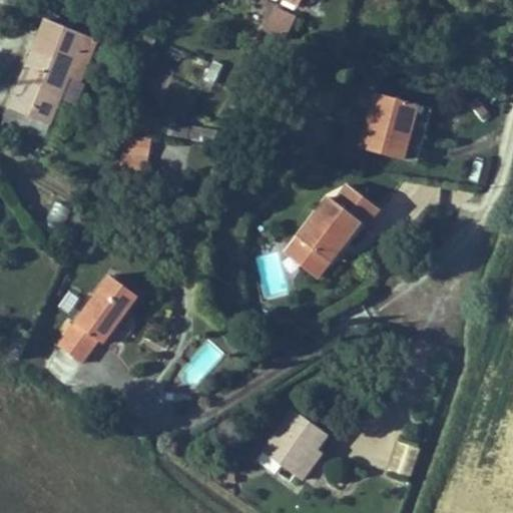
[(285,39),(295,18),(275,8),(265,30),(285,39)]
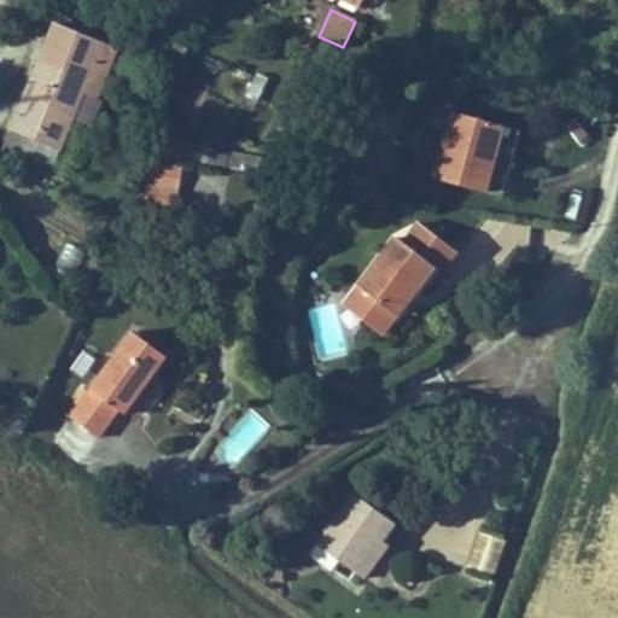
[(98,99),(118,48),(56,23),(36,70),(12,129),(59,150),(73,120),(93,127),(104,103),(98,99)]
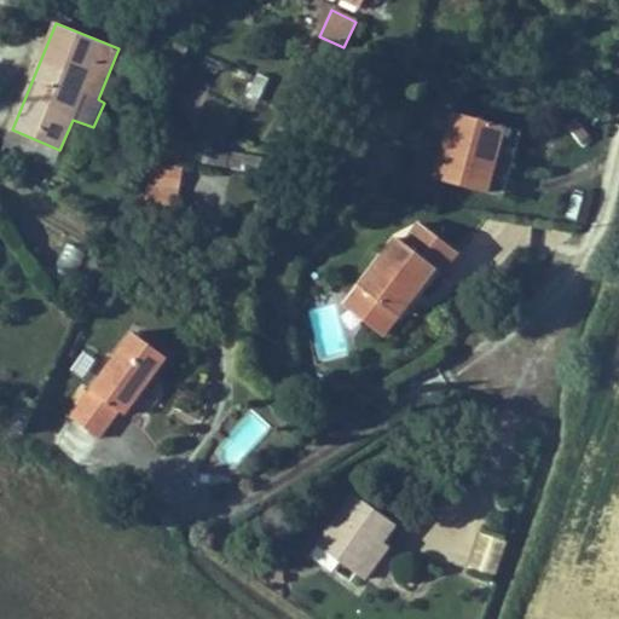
[(185,59),(189,48),(168,41),(165,52),(185,59)]
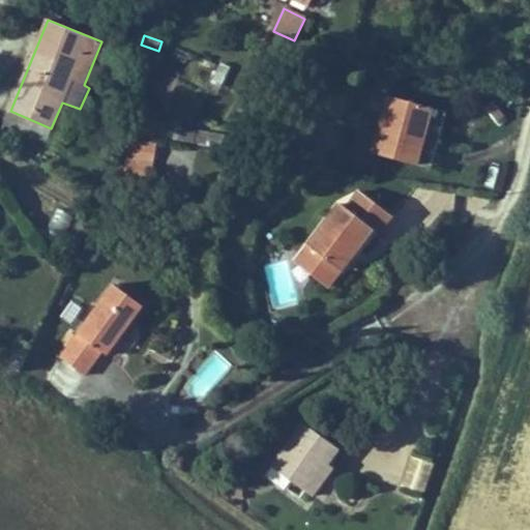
[(423,139),(432,108),(389,96),(374,153),(416,165),(423,139)]
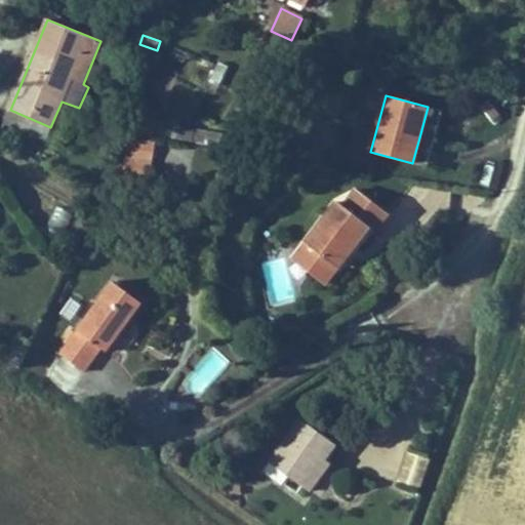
[(219,146),(223,134),(195,129),(193,142),(219,146)]
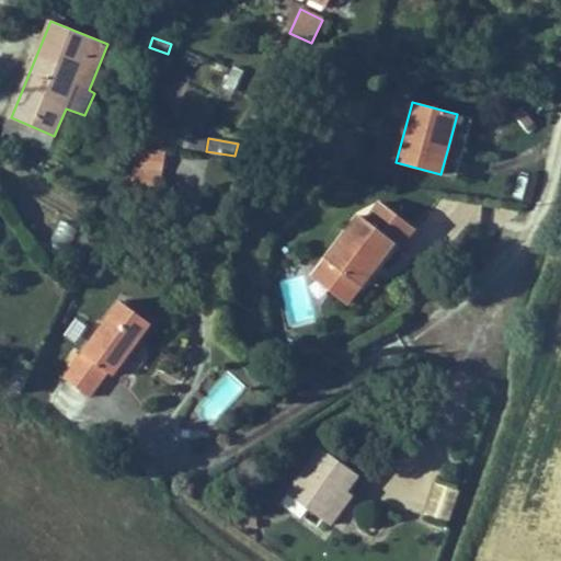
[(159,191),(164,153),(138,149),(133,186),(159,191)]
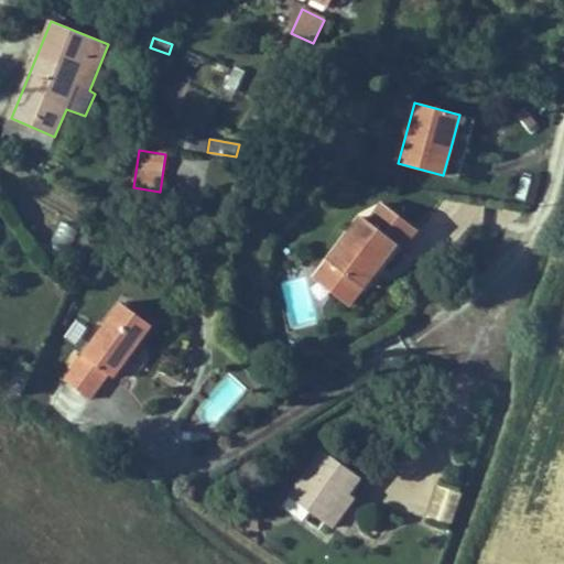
[(383,260),(396,243),(402,249),(416,229),(383,203),(369,221),(364,217),(328,261),(364,288),(383,260)]
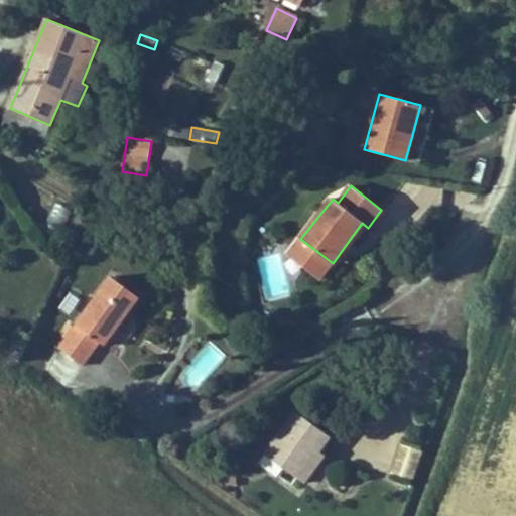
[(319,279),(333,263),(300,239),(288,255),(319,279)]
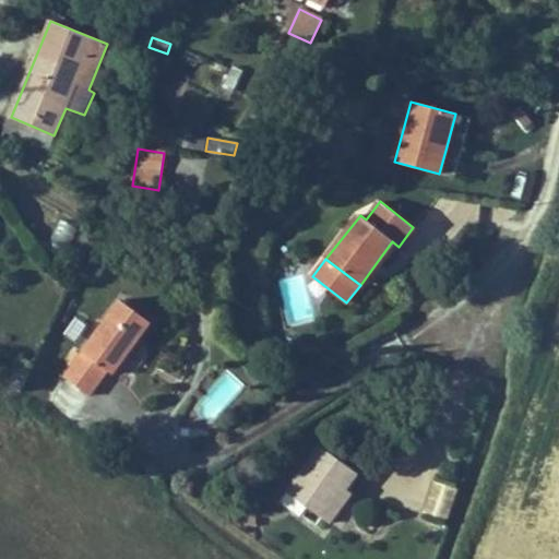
[(126,358),(134,345),(131,343),(135,337),(139,340),(151,323),(119,299),(63,377),(91,395),(108,371),(114,375),(126,358)]
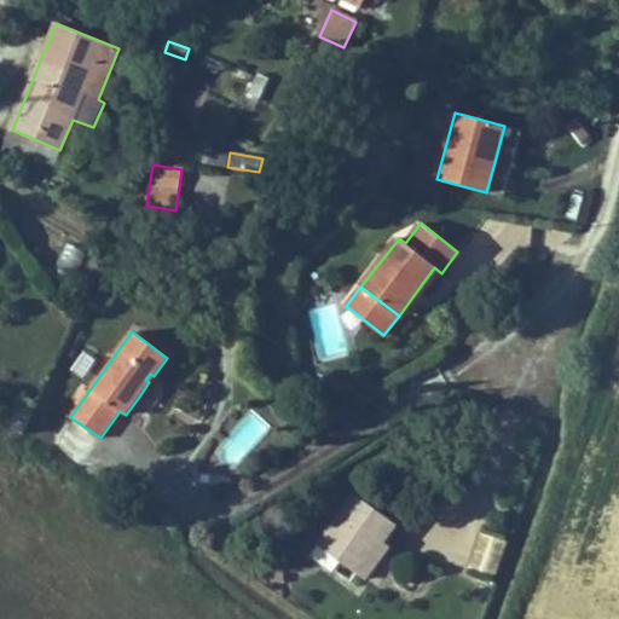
[(366,389),(376,381),(370,371),(359,381),(366,389)]
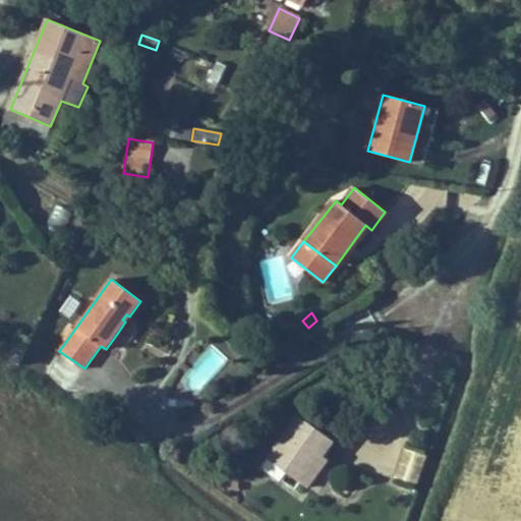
[(323,456),(334,442),(315,427),(298,415),(267,459),(302,484),(323,456)]
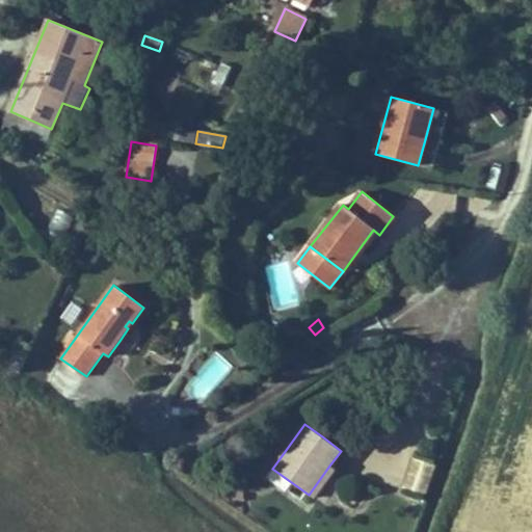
[(425,496),(435,466),(414,458),(403,487),(425,496)]
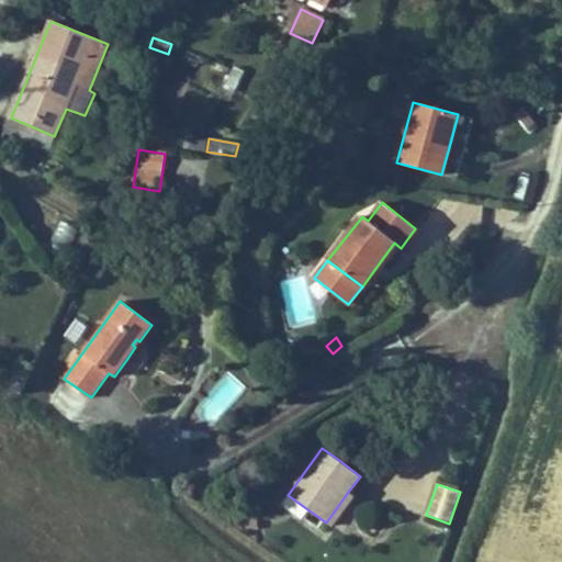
[(332,526),(353,496),(348,492),(326,523),(332,526)]
